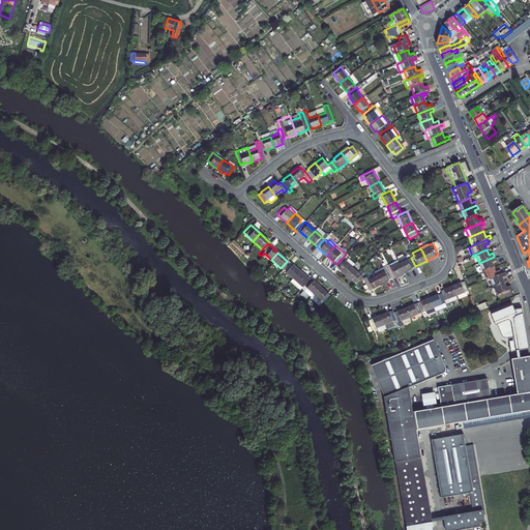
[(496,260),(494,257),(479,263),(482,270),(494,266),(492,262),(493,261),(496,260)]
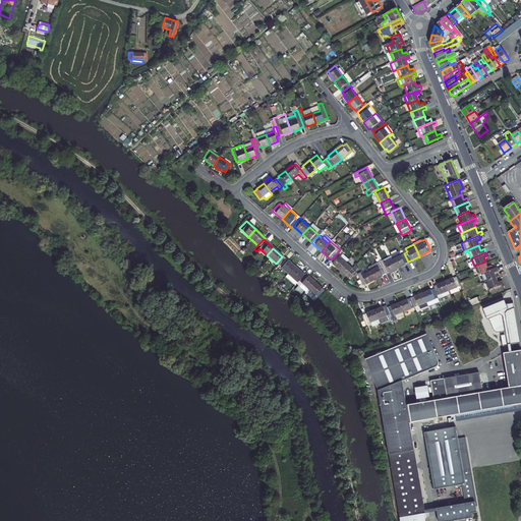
[(392,259),(396,268),(408,262),(404,253),(392,259)]
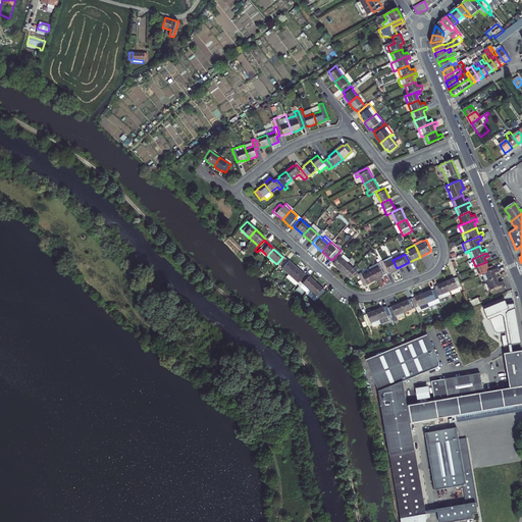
[(331,260),(329,262),(338,270),(346,263),(336,255),(331,260)]
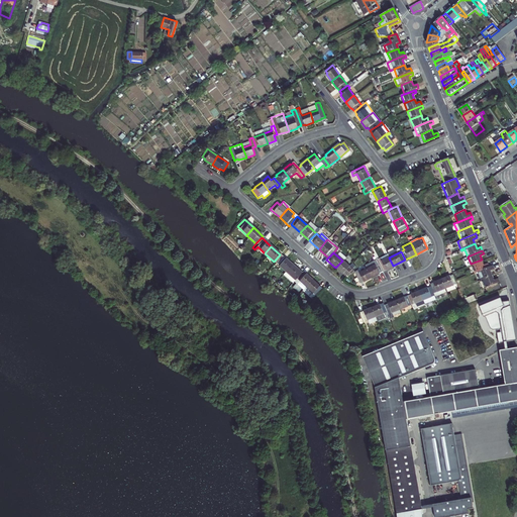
[(377,260),(378,263),(383,271),(393,266),(389,257),(388,253),(377,260)]
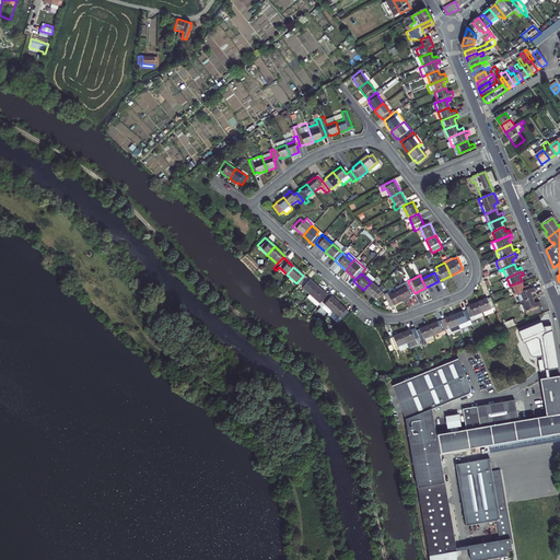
[(306,292),(313,284),(303,276),(296,283),(306,292)]
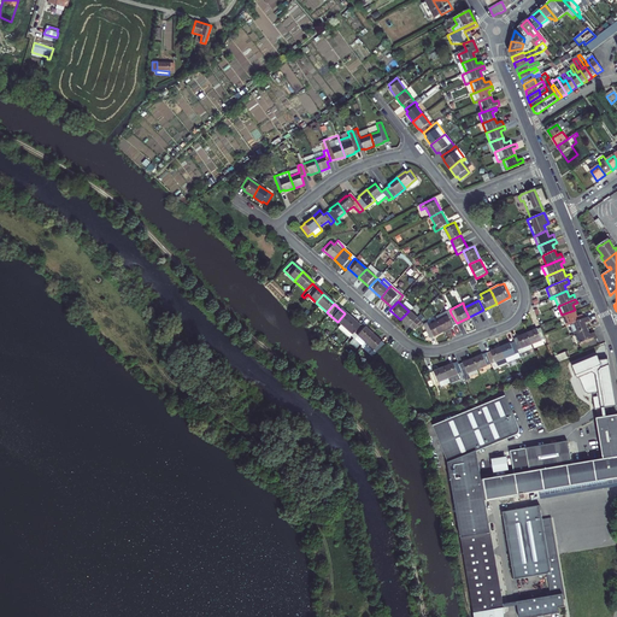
[(438,321),(442,330),(457,323),(451,313),(450,310),(435,316),(438,321)]
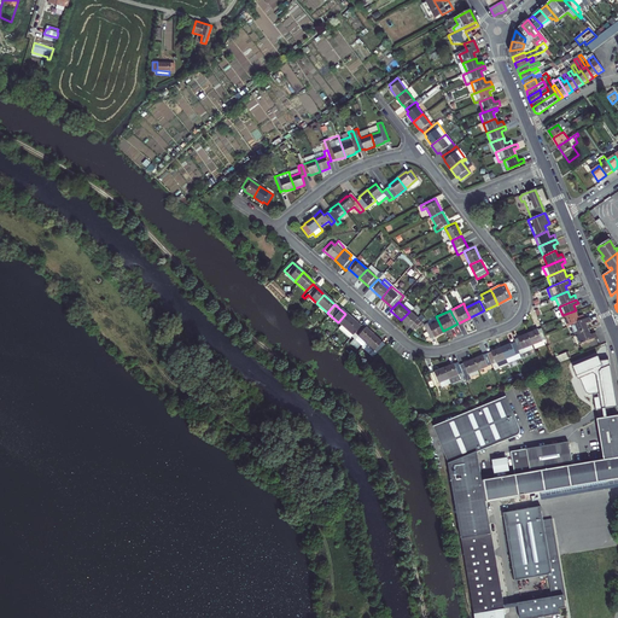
[(576,310),(563,315),(566,326),(571,324),(584,319),(583,315),(579,316),(578,318),(576,310)]
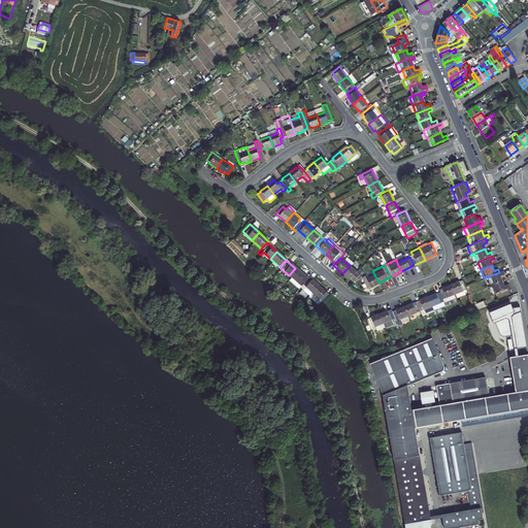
[(350,266),(342,273),(353,282),(359,274),(350,266)]
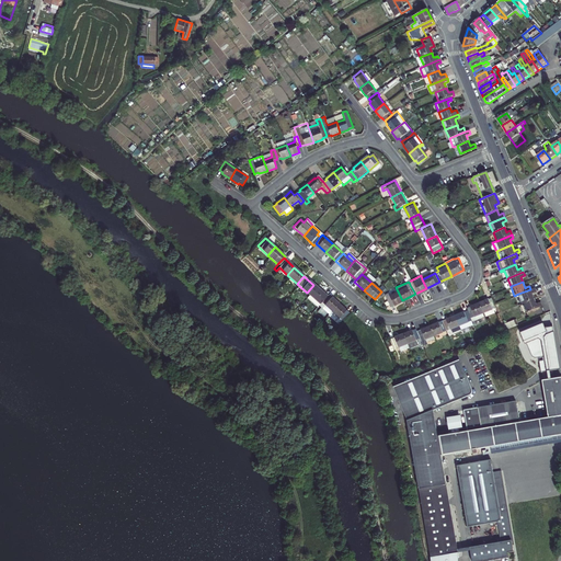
[(307,293),(317,302),(319,300),(324,295),(313,285),(307,293)]
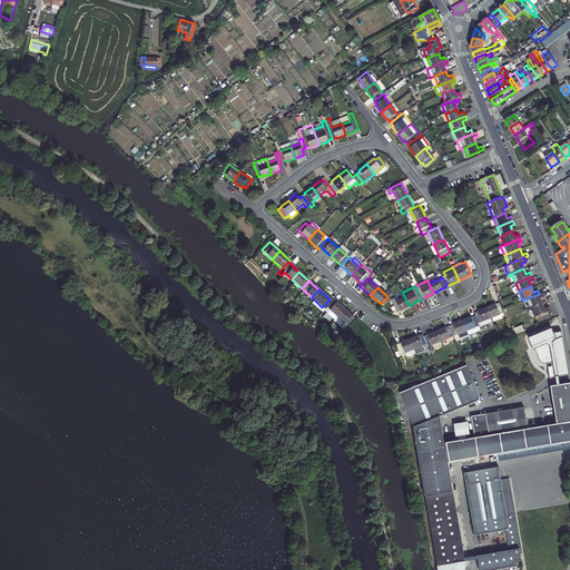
[(542,293),(539,294),(527,298),(530,307),(541,303),(540,298),(541,297),(544,296),(542,293)]
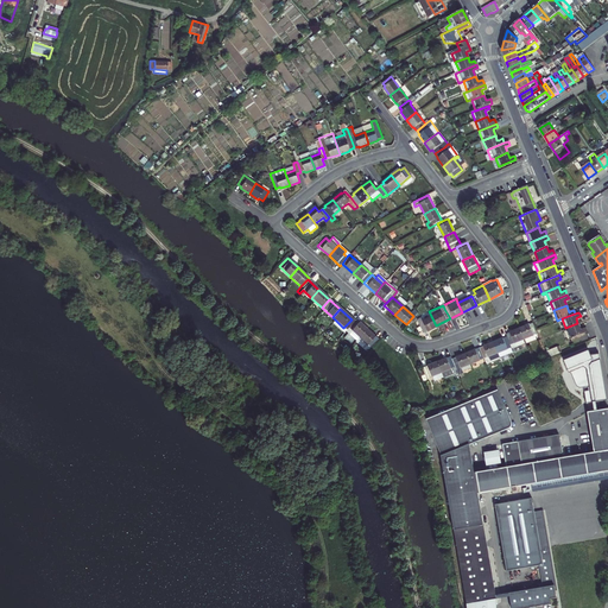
[(436,325),(431,316),(418,322),(423,333),(436,325)]
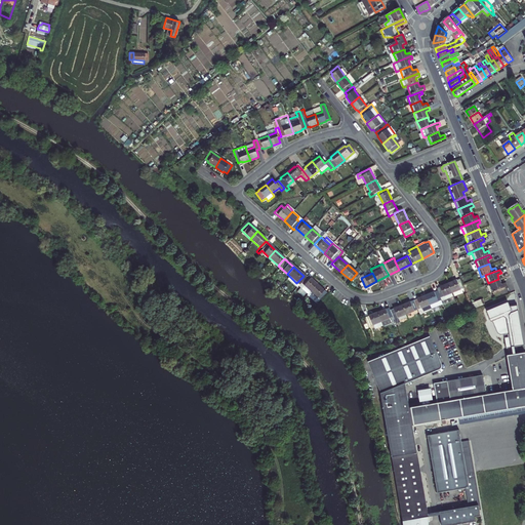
[(308,290),(314,283),(305,274),(304,276),(298,281),(308,290)]
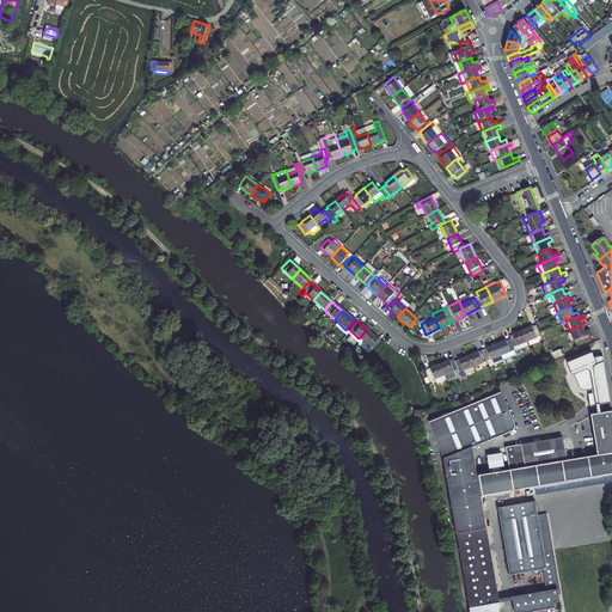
[(522,330),(526,341),(540,336),(539,331),(536,325),(522,330)]
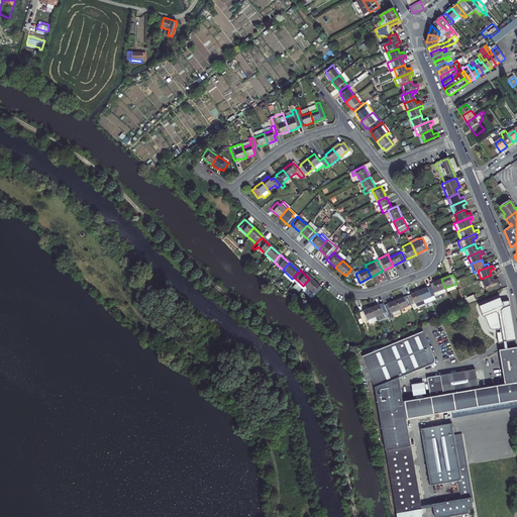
[(491,275),(481,279),(485,288),(499,282),(497,279),(495,280),(493,280),(491,275)]
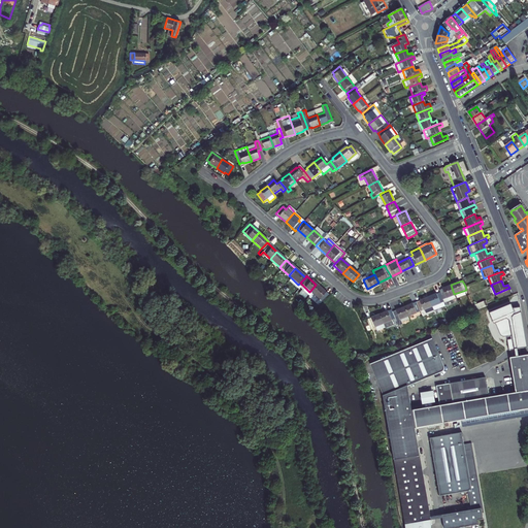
[(325,293),(316,285),(309,292),(319,300),(325,293)]
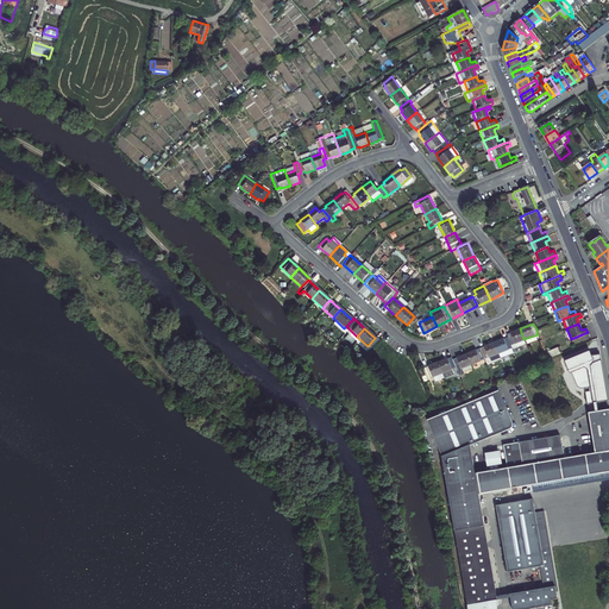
[(506,334),(507,337),(510,345),(515,343),(516,347),(526,344),(523,339),(520,328),(506,334)]
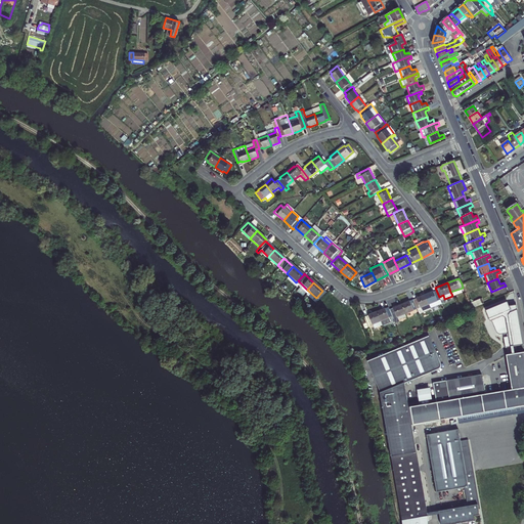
[(442,303),(439,297),(436,290),(425,295),(428,304),(430,308),(442,303)]
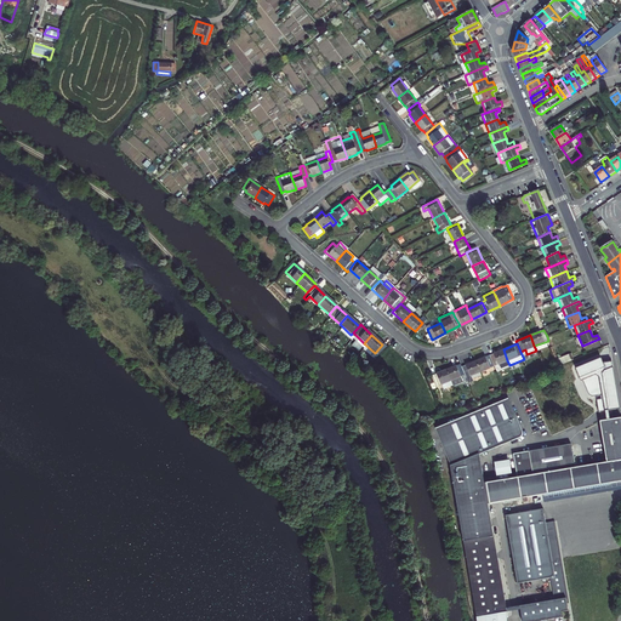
[(489,355),(494,366),(507,360),(503,349),(489,355)]
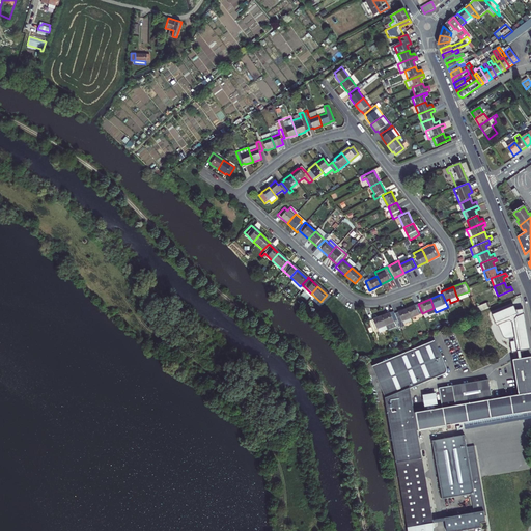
[(488,303),(476,308),(478,312),(491,308),(488,303)]
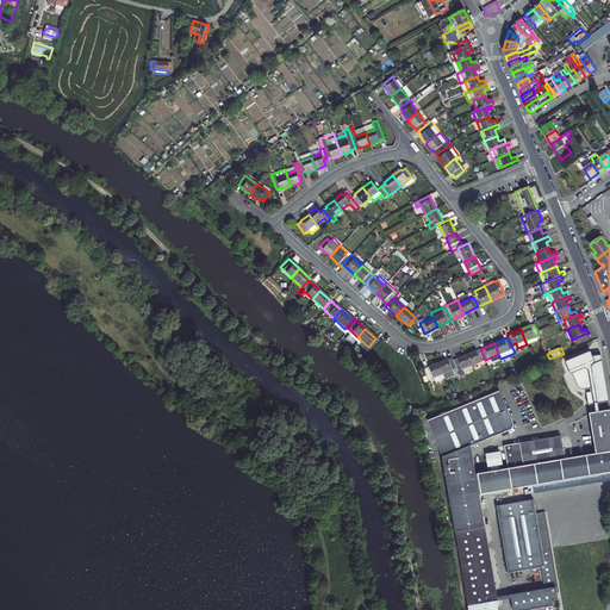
[(485,360),(480,349),(467,354),(472,365),(485,360)]
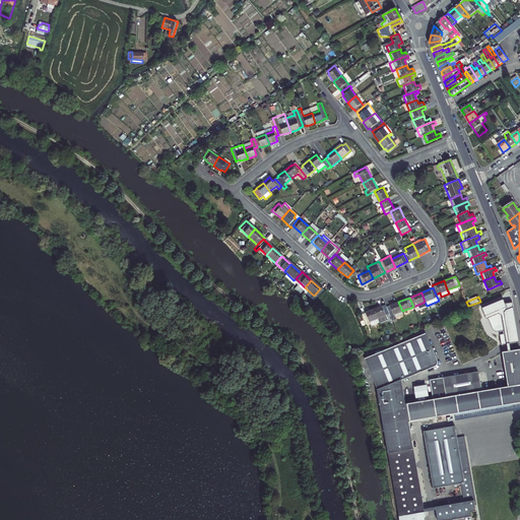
[(493,331),(496,332),(503,331),(504,334),(500,334),(502,345),(519,342),(519,338),(516,332),(514,332),(514,329),(517,329),(513,303),(505,304),(504,300),(482,309),(486,319),(488,319),(492,330),(493,331)]
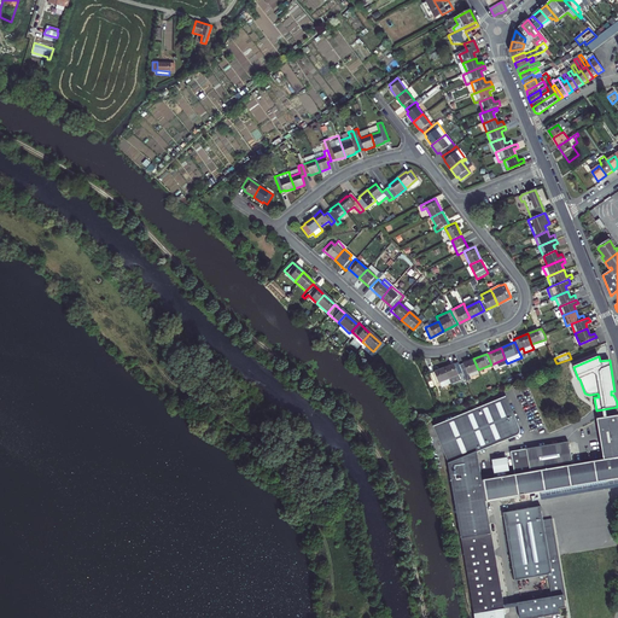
[(478,369),(473,359),(459,365),(464,377),(466,382),(471,379),(468,373),(478,369)]
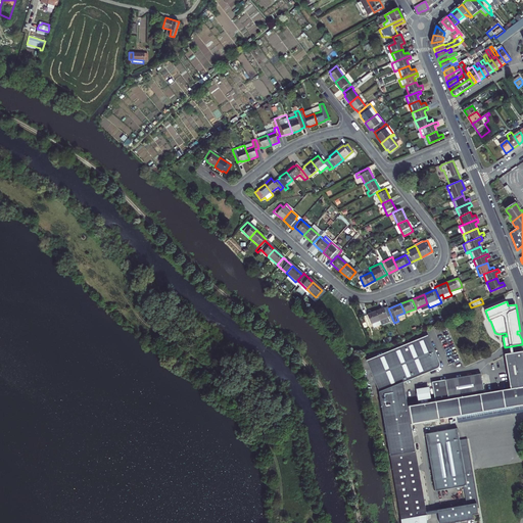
[(391,315),(388,308),(387,306),(376,311),(379,320),(380,323),(388,320),(387,317),(391,315)]
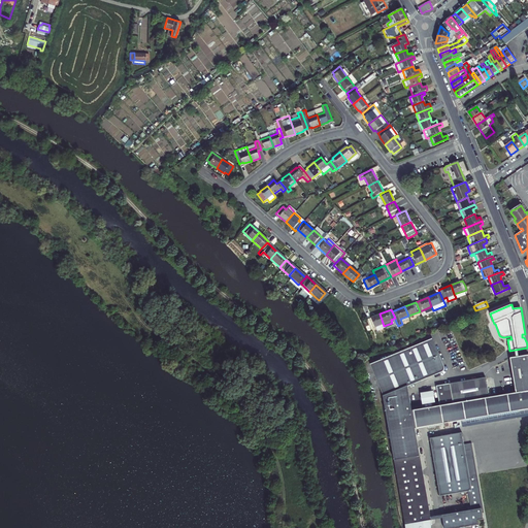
[(385,327),(384,326),(383,323),(380,314),(367,319),(371,328),(375,326),(376,330),(385,327)]
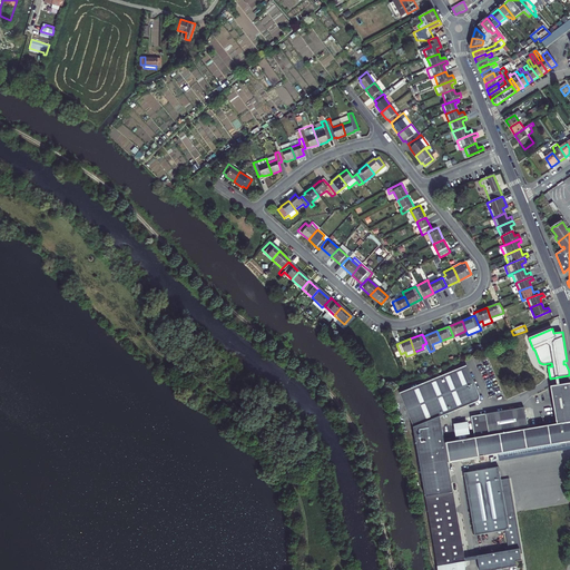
[(479,399),(480,396),(464,364),(397,392),(414,430),(415,440),(418,449),(426,504),(428,504),(438,564),(439,569),(465,569),(465,560),(453,492),(455,492),(451,463),(480,458),(481,461),(484,460),(484,457),(569,442),(569,383),(551,387),(558,425),(528,430),(523,409),(471,418),(474,439),(445,443),(441,416),(478,400),(479,399)]
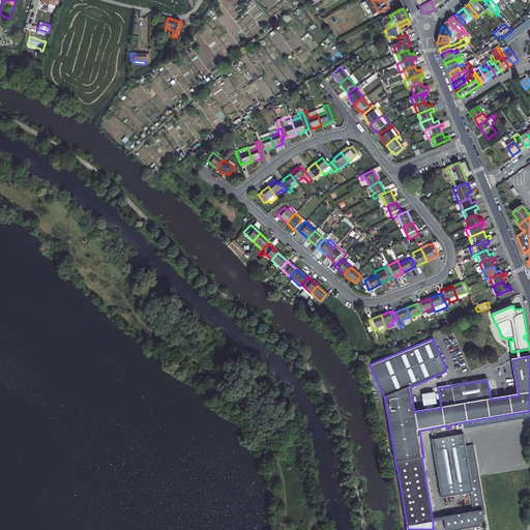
[(529,416),(529,411),(450,424),(450,428),(450,431),(529,416)]
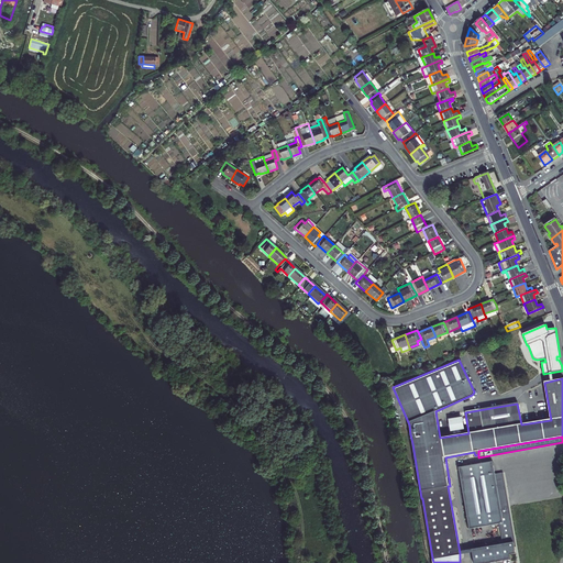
[(493,462),(459,467),(470,530),(499,525),(503,544),(478,549),(479,562),(496,562),(512,561),(511,555),(517,554),(515,543),(514,543),(508,509),(507,509),(501,479),(496,481),(493,462)]
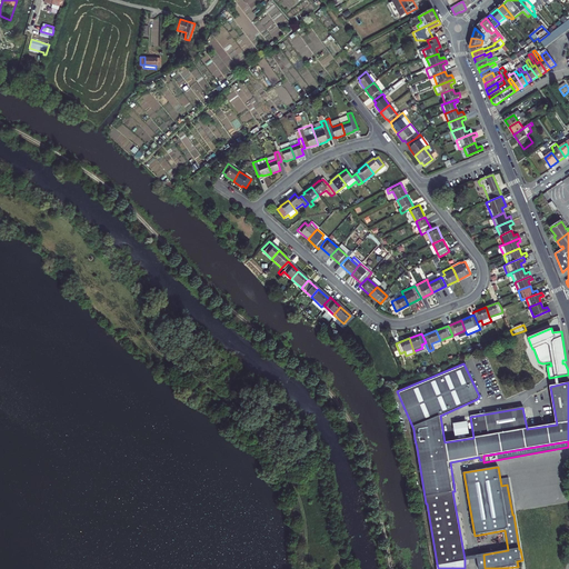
[(538,496),(560,496),(560,485),(538,485),(538,496)]
